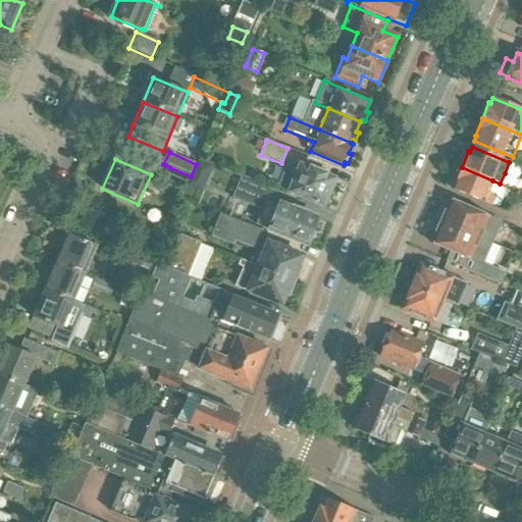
[(203,193),(214,167),(199,160),(189,187),(203,193)]
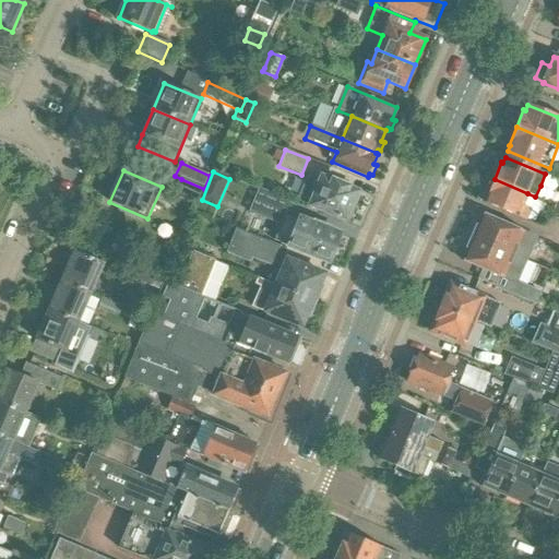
[(297,199),(311,204),(348,219),(359,192),(348,188),(349,186),(334,179),(333,181),(319,176),(317,181),(307,177),(297,199)]
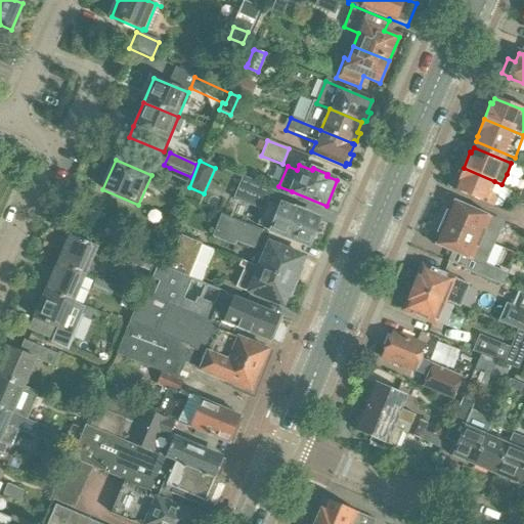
[(170,168),(164,181),(185,191),(191,177),(170,168)]
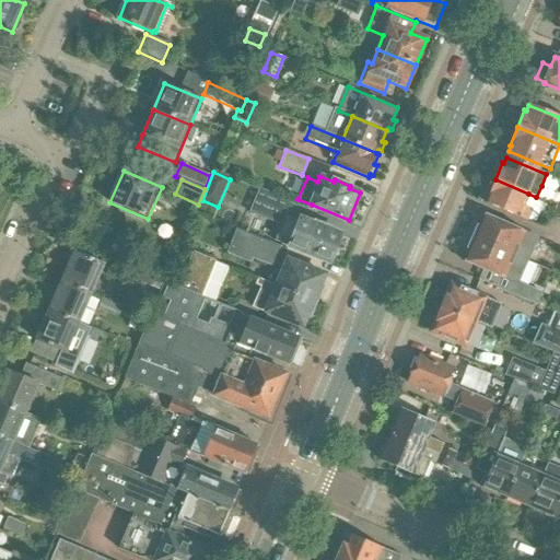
[(488,198),(490,199),(488,203),(527,220),(532,210),(523,206),(528,194),(496,179),(488,198)]
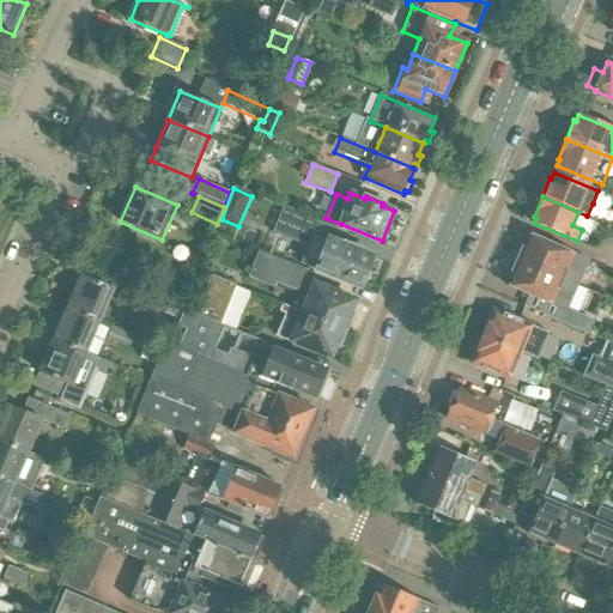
[(284,206),(277,224),(286,228),(285,229),(320,242),(322,237),(316,235),(322,222),(284,206)]
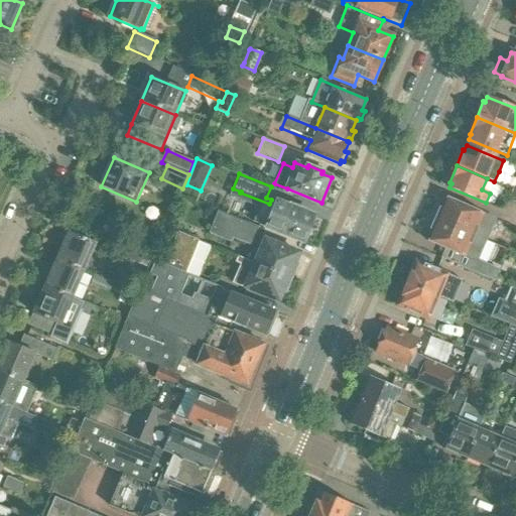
[(233,188),(230,196),(258,208),(253,222),(270,229),(305,243),(315,218),(305,213),(305,212),(291,206),(290,207),(271,200),(269,204),(240,192),(241,191),(233,188)]
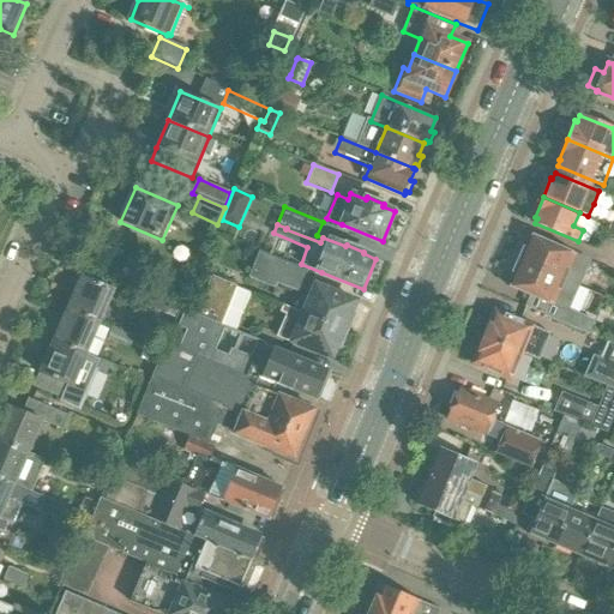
[(518,250),(515,258),(578,286),(589,260),(528,234),(523,247),(521,246),(518,250)]
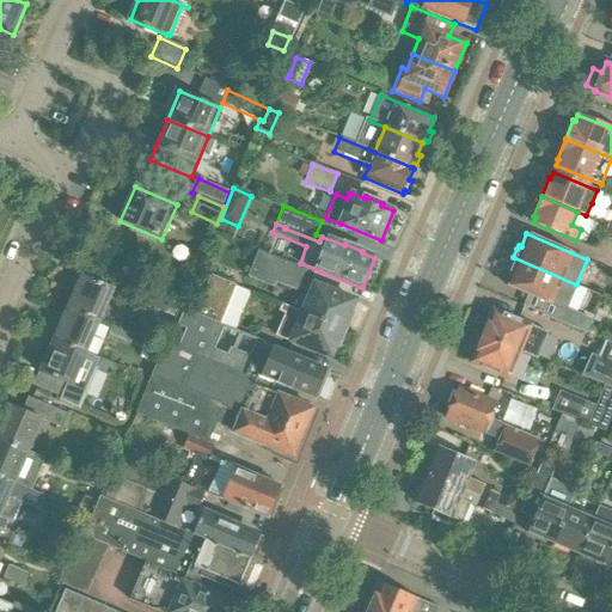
[(248,279),(274,288),(275,285),(299,293),(307,271),(257,254),(248,279)]
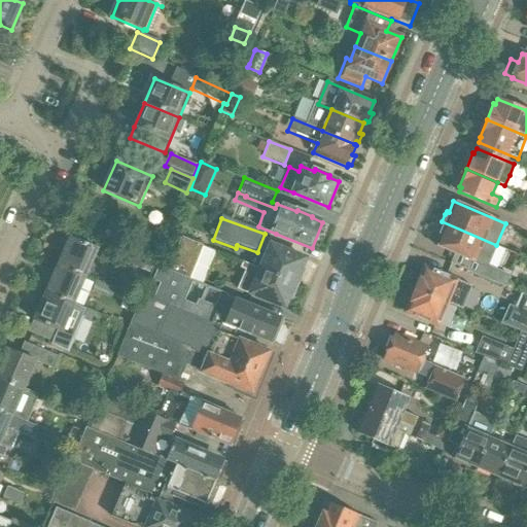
[(434,244),(480,264),(476,274),(504,286),(510,275),(488,266),(496,245),(442,221),(438,229),(437,232),(440,233),(434,244)]
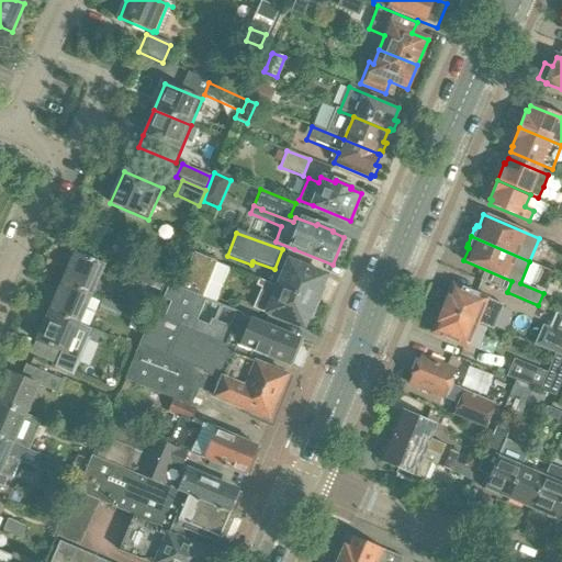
[(179,288),(204,298),(218,262),(193,253),(182,280),(179,288)]
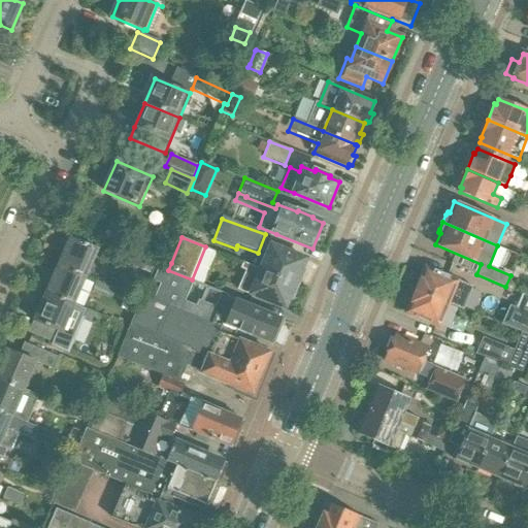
[(99,252),(71,239),(59,268),(87,281),(99,252)]
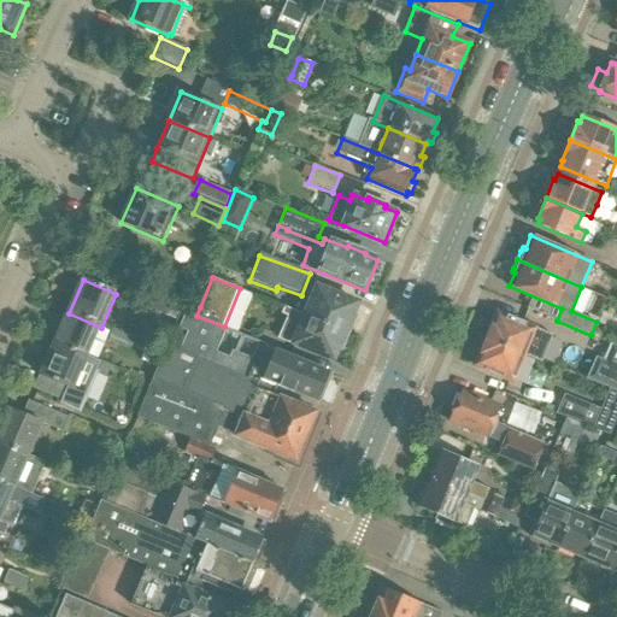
[(128,301),(166,318),(174,303),(135,286),(128,301)]
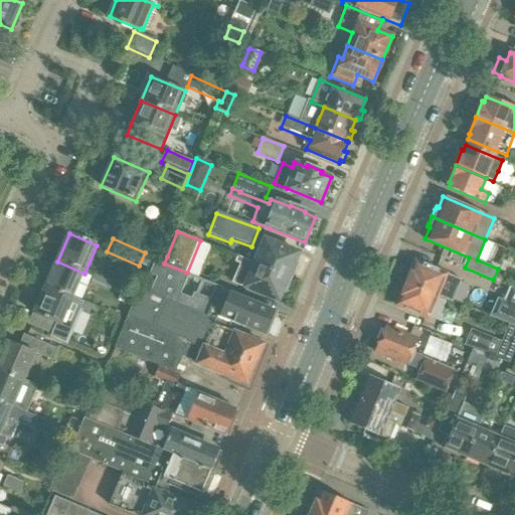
[(262,238),(251,262),(289,278),(293,280),(299,264),(296,262),(299,254),(262,238)]
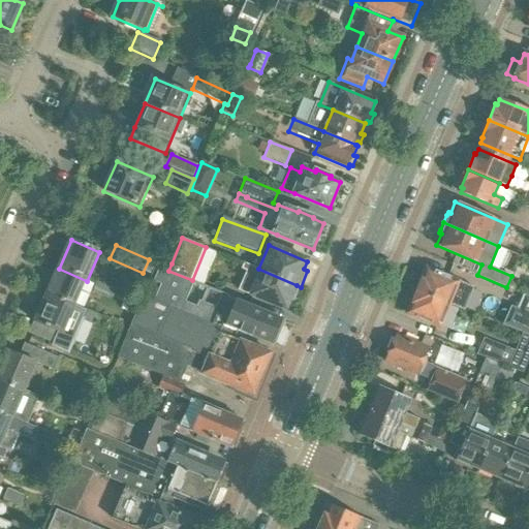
[(246,273),(239,288),(286,309),(290,300),(294,302),(301,287),(297,285),(258,269),(258,270),(243,263),(241,270),(246,273)]
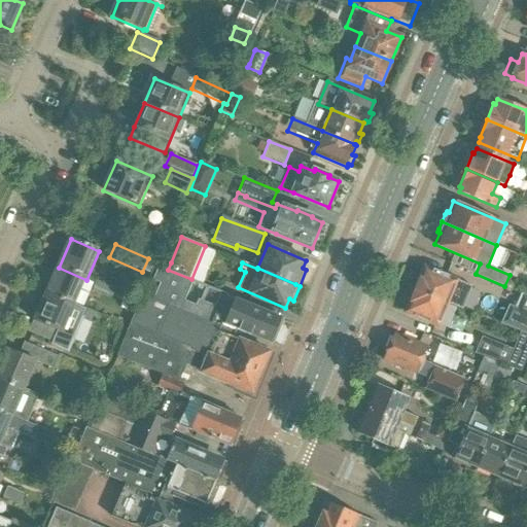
[(236,330),(250,336),(251,332),(272,342),(281,318),(247,304),(247,305),(226,296),(226,294),(192,280),(192,279),(191,279),(168,270),(159,266),(145,296),(235,334),(236,330)]
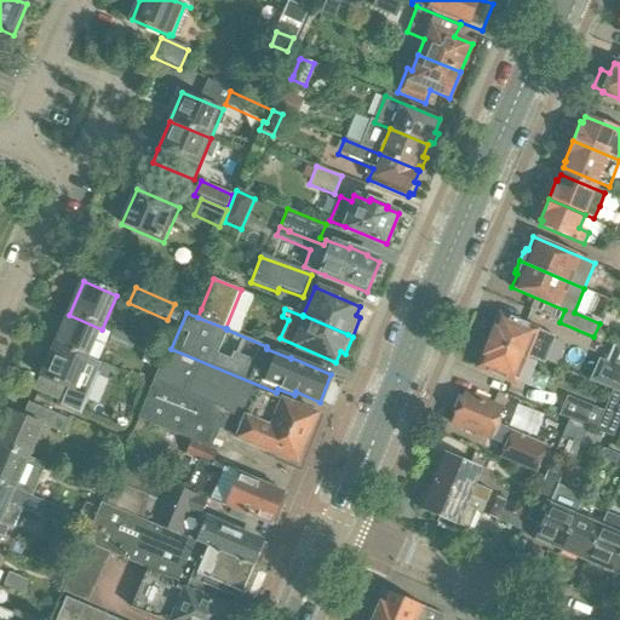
[(55,346),(89,361),(102,329),(69,315),(55,346)]
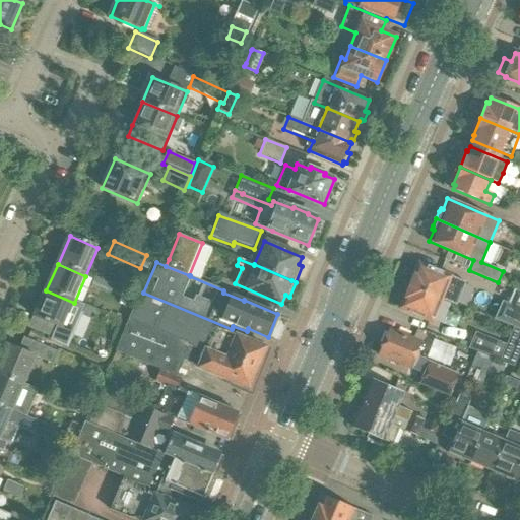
[(412,273),(408,282),(410,283),(409,285),(442,299),(456,305),(465,284),(450,278),(423,267),(419,274),(415,272),(414,274),(412,273)]
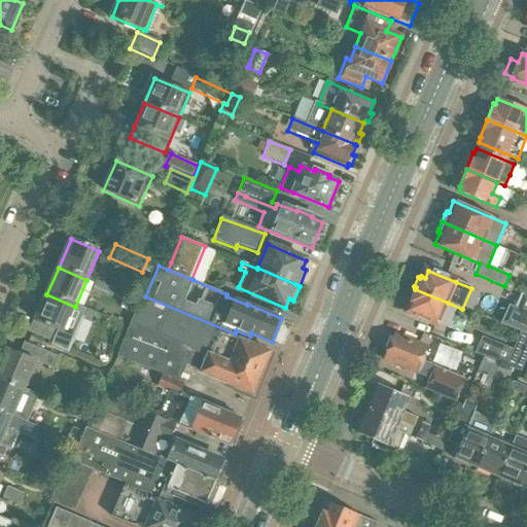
[(111,290),(95,283),(92,291),(108,297),(111,290)]
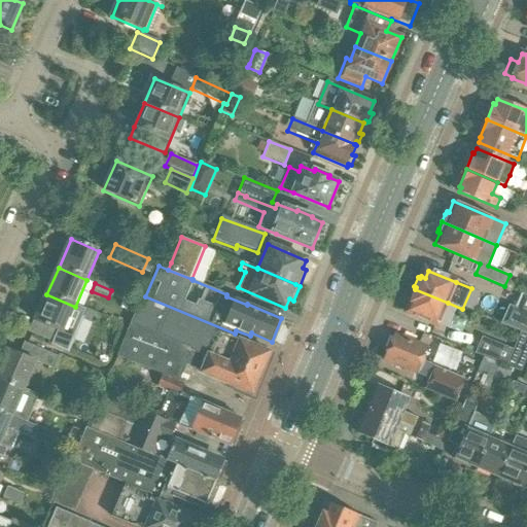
[(412,291),(408,302),(410,303),(409,306),(413,307),(410,315),(437,326),(448,303),(415,289),(414,292),(412,291)]
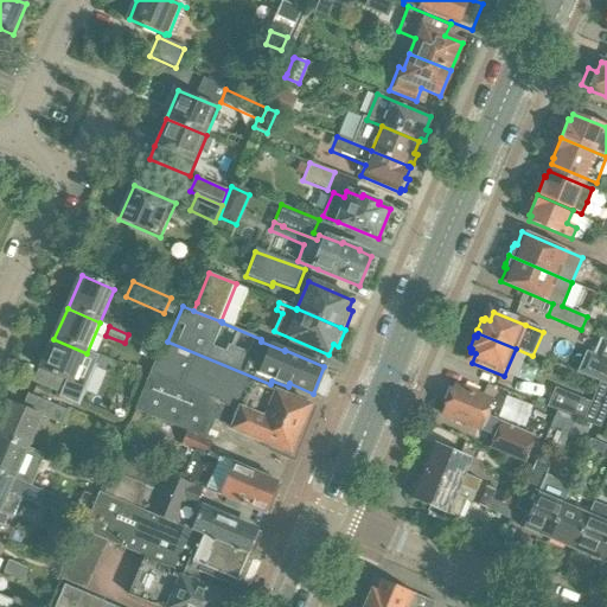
[(87,353),(53,339),(34,384),(61,395),(68,382),(72,384),(87,353)]
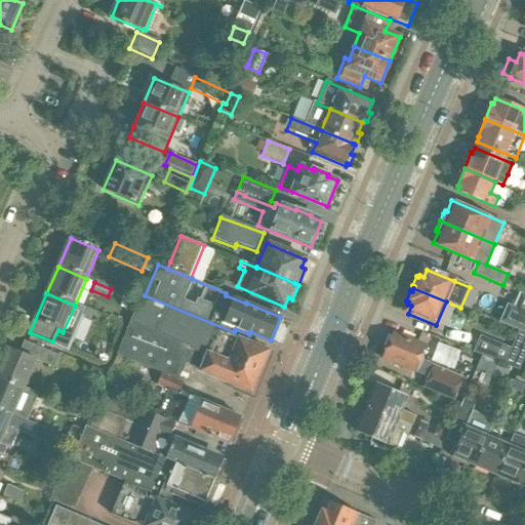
[(512,310),(521,313),(514,329),(524,333),(524,295),(519,293),(512,310)]
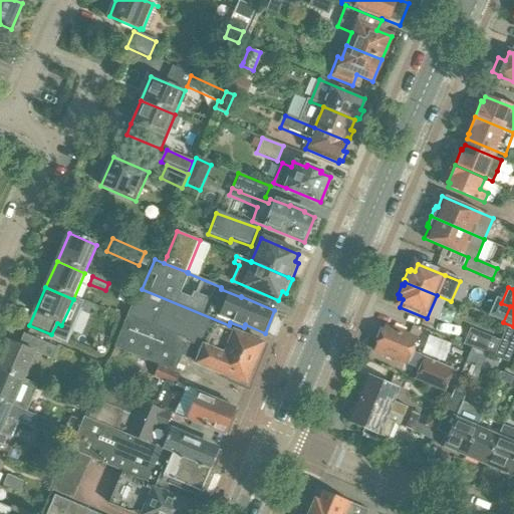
[(182,356),(197,363),(197,364),(247,386),(264,344),(227,329),(229,325),(142,289),(142,290),(140,289),(114,346),(175,372),(182,356)]
